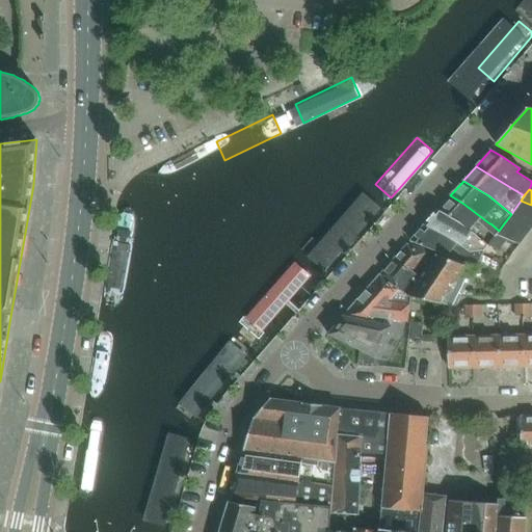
[(463,204),(450,195),(437,210),(459,222),(470,232),(477,223),(495,237),(497,235),(499,231),(490,223),(489,223),(463,204)]
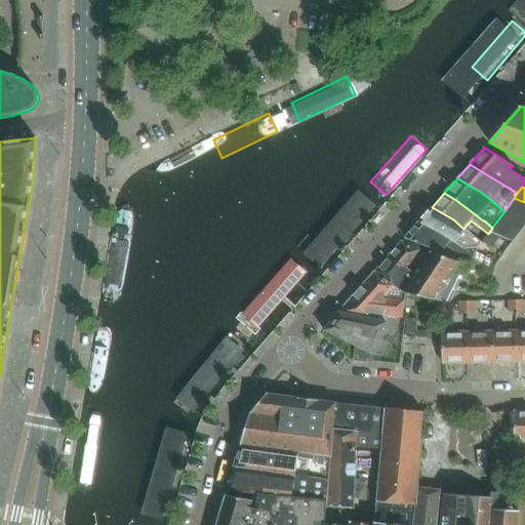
[(524,217),(524,202),(514,198),(506,209),(524,217)]
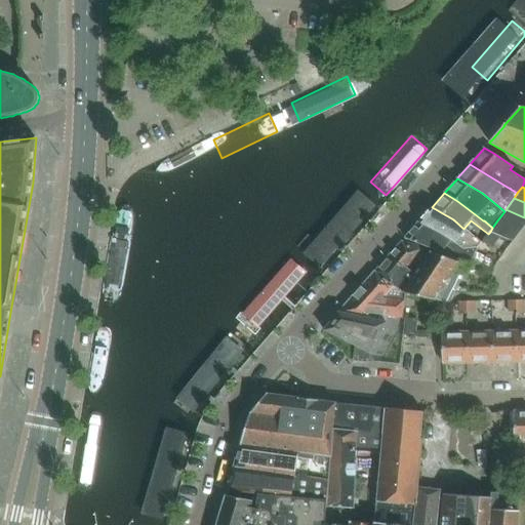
[(349,207),(308,253),(323,267),(364,220),(349,207)]
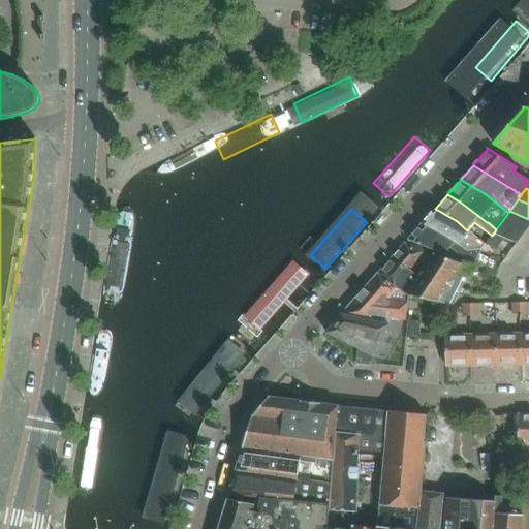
[(480,250),(485,245),(479,241),(467,230),(457,221),(435,209),(423,223),(454,243),(466,251),(480,250)]
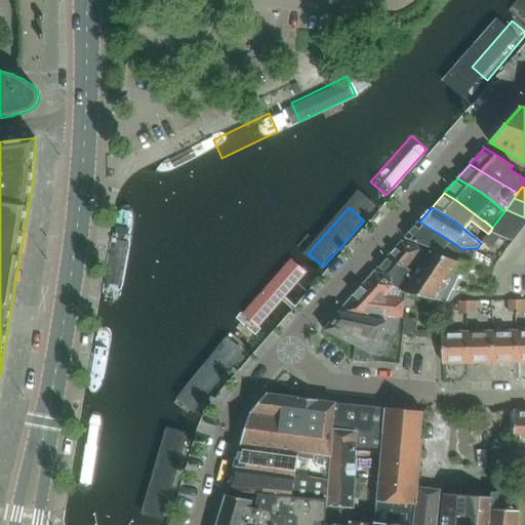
[(128,273),(137,212),(118,209),(108,270),(128,273)]
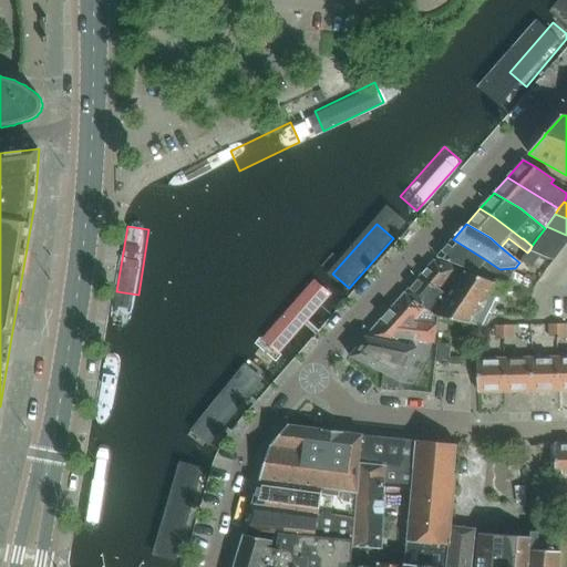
[(563,249),(566,243),(566,235),(546,226),(545,228),(537,238),(563,249)]
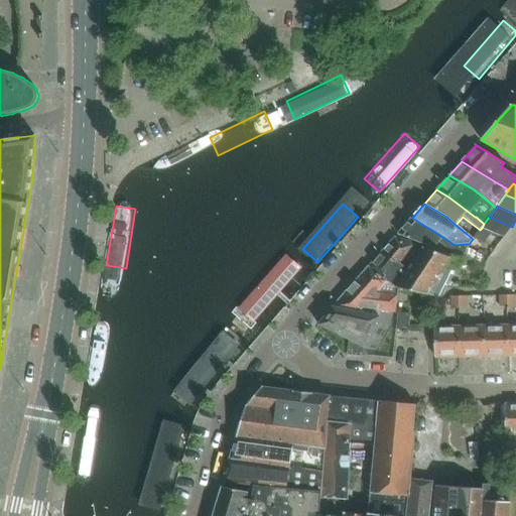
[(504,238),(512,227),(489,217),(484,224),(482,228),(492,232),(504,238)]
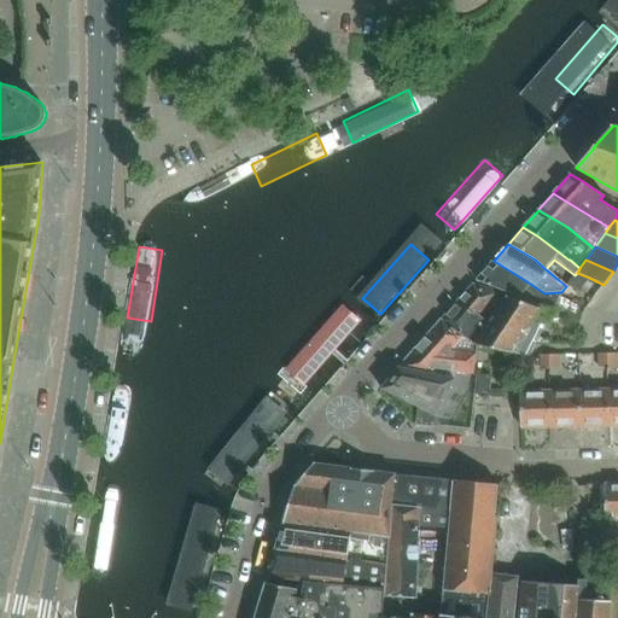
[(519,297),(554,309),(561,292),(544,293),(530,284),(494,261),(477,280),(519,297)]
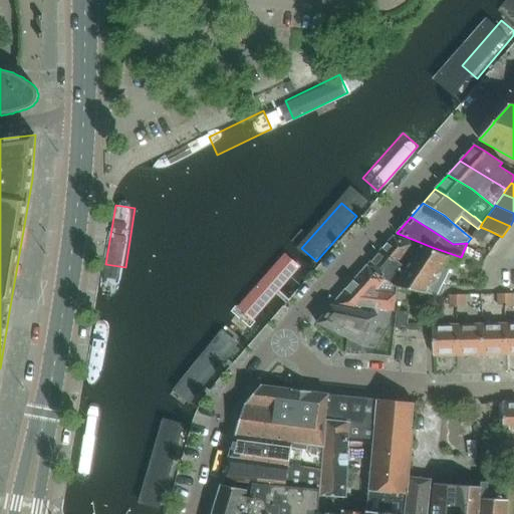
[(478,229),(471,237),(481,243),(484,239),(490,231),(480,227),(478,229)]
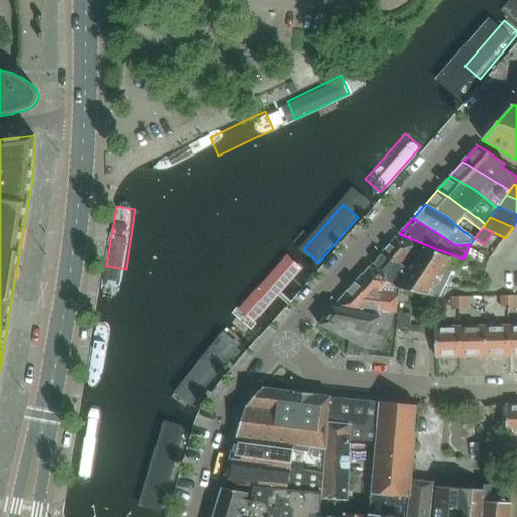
[(391,256),(407,271),(418,253),(416,249),(418,245),(404,240),(396,238),(381,254),(387,261),(391,256)]
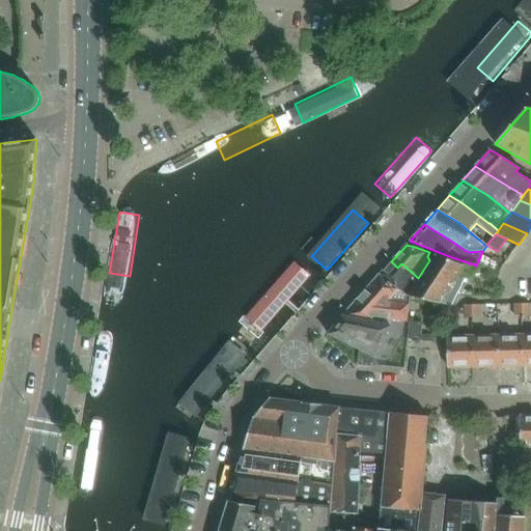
[(454,306),(459,296),(468,280),(474,270),(434,254),(429,260),(418,278),(412,285),(406,295),(404,296),(406,297),(407,296),(410,297),(454,306)]
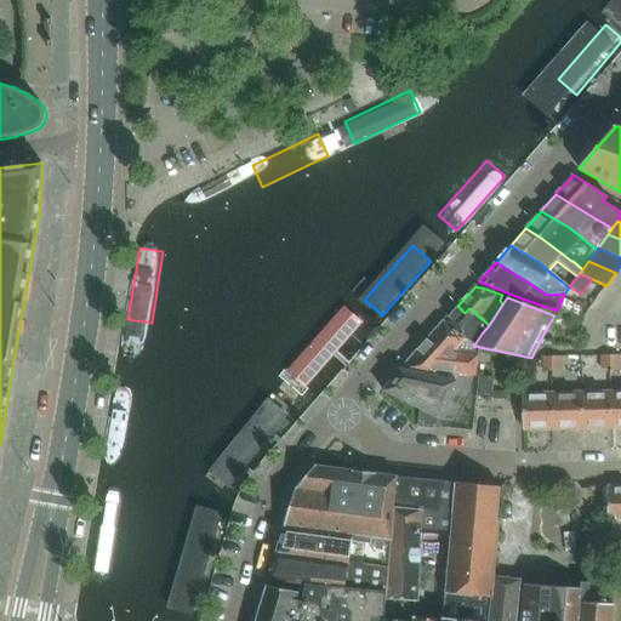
[(465,313),(457,306),(444,322),(465,340),(474,345),(482,334),(489,325),(469,308),(465,313)]
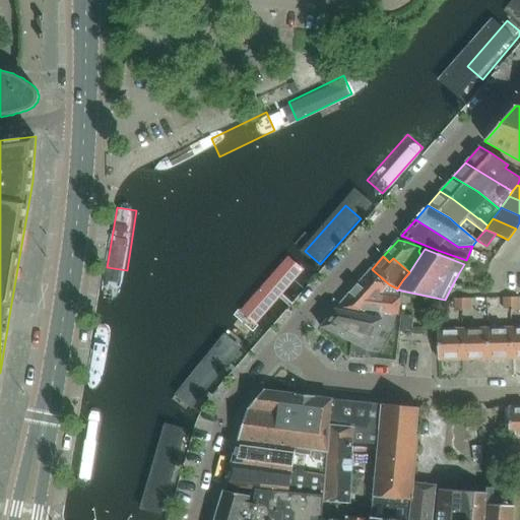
[(288,269),(249,315),(264,329),(304,282),(288,269)]
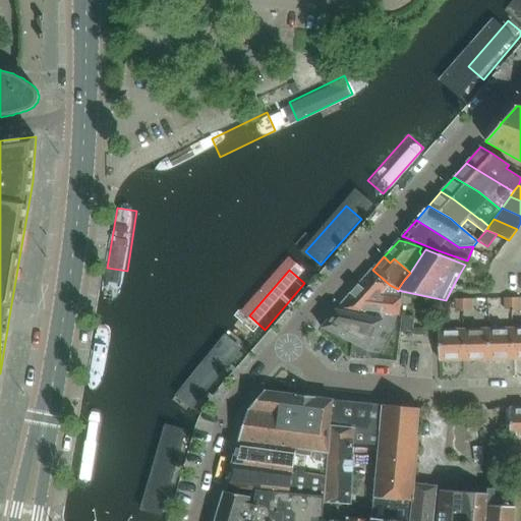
[(372,270),(336,310),(366,312),(399,315),(402,291),(399,290),(398,291),(397,290),(398,289),(390,285),(372,270)]
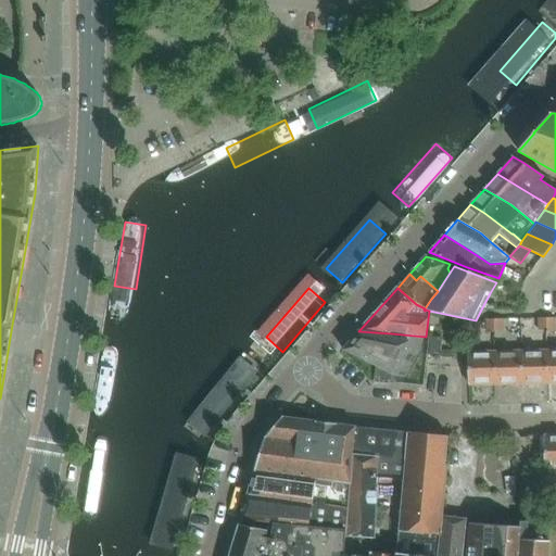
[(521,318),(522,331),(531,330),(531,318),(521,318)]
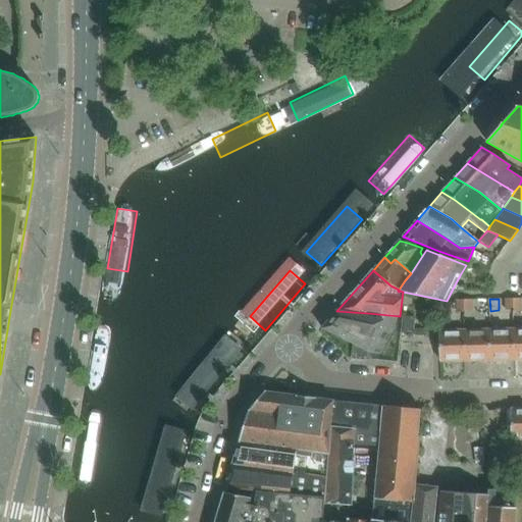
[(521,310),(520,299),(513,299),(513,310),(521,310)]
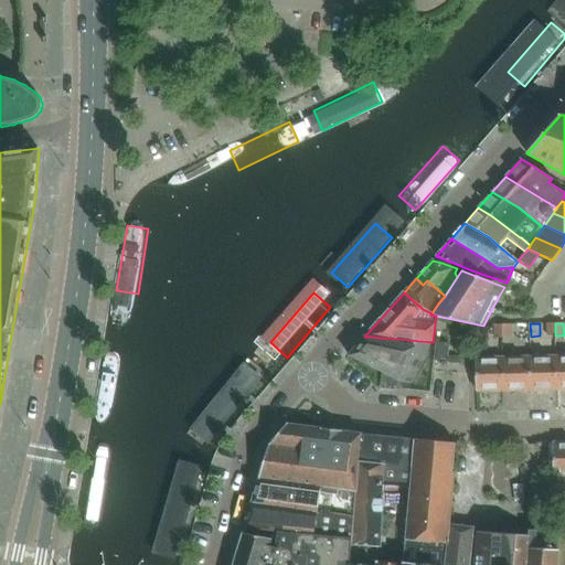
[(397,339),(364,337),(349,355),(382,371),(379,388),(396,390),(397,381),(415,347),(395,341),(397,339)]
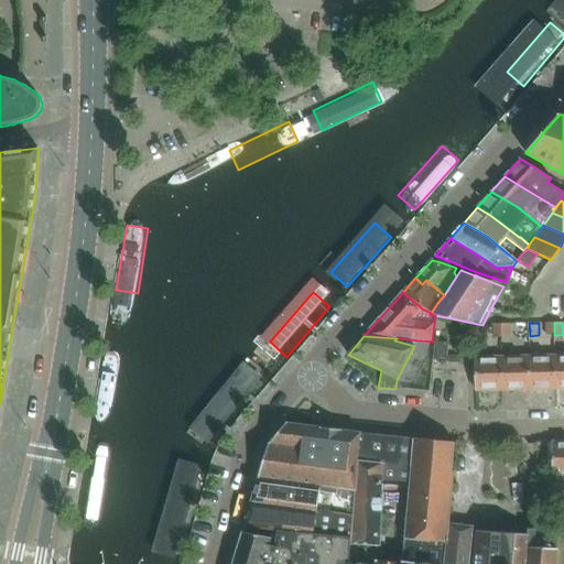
[(446,359),(448,345),(435,344),(434,358),(446,359)]
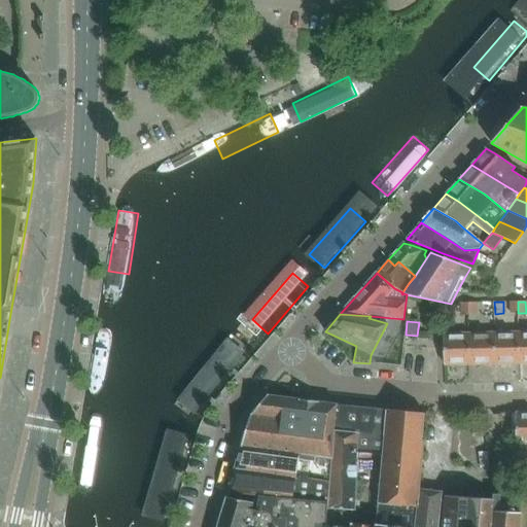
[(526,331),(518,332),(519,363),(526,362),(526,331)]
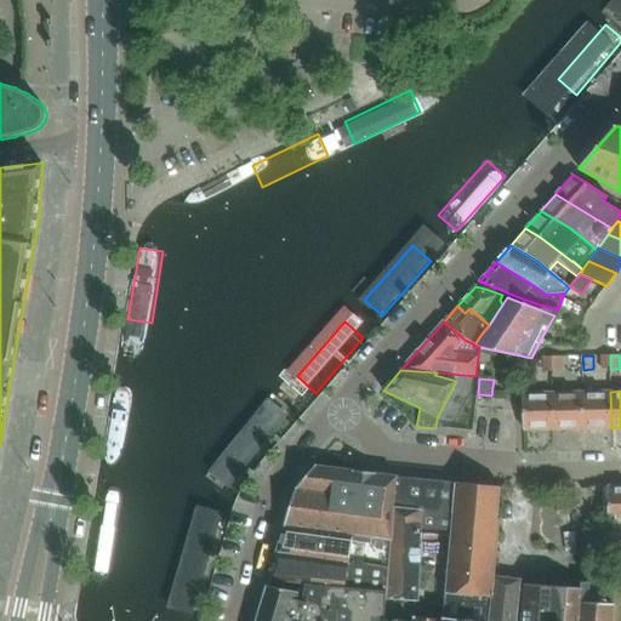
[(581,392),(552,393),(553,429),(582,428),(581,392)]
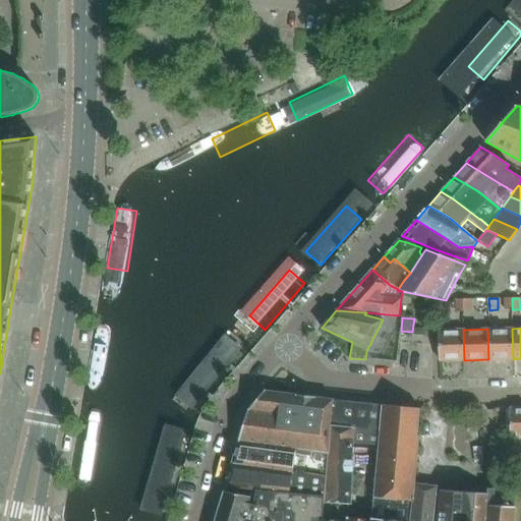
[(512,329),(487,329),(488,359),(513,359),(512,329)]
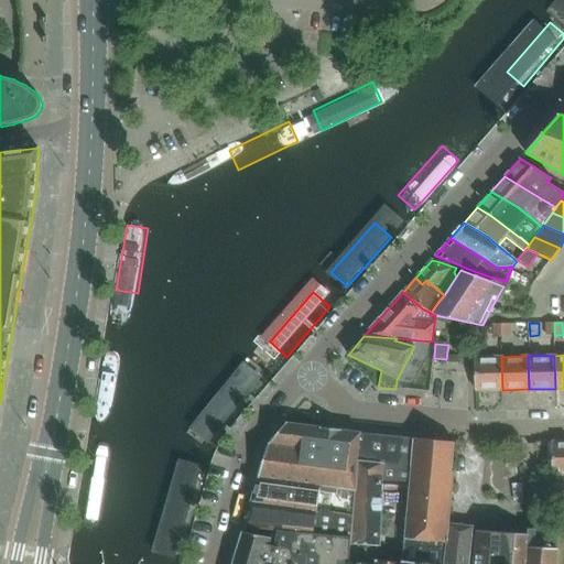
[(475,357),(475,379),(475,390),(502,390),(501,357),(475,357)]
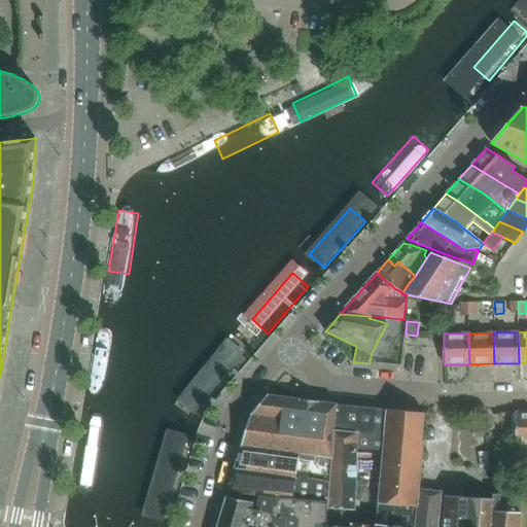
[(107,406),(117,345),(97,342),(86,402),(107,406)]
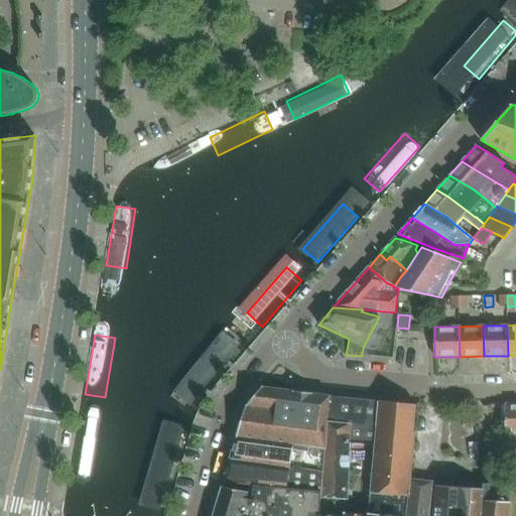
[(217,347),(177,392),(192,405),(232,360),(217,347)]
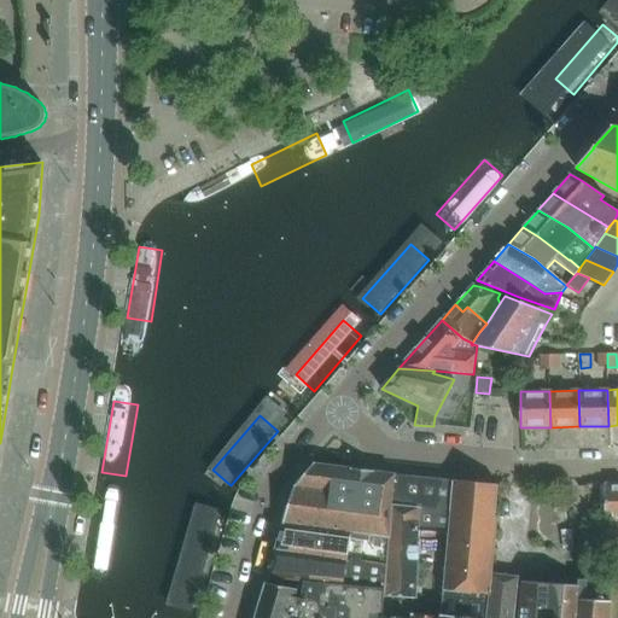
[(283,524),(390,535),(391,499),(394,474),(395,474),(373,471),(373,470),(351,466),(351,467),(319,462),(318,461),(295,485),(283,524)]
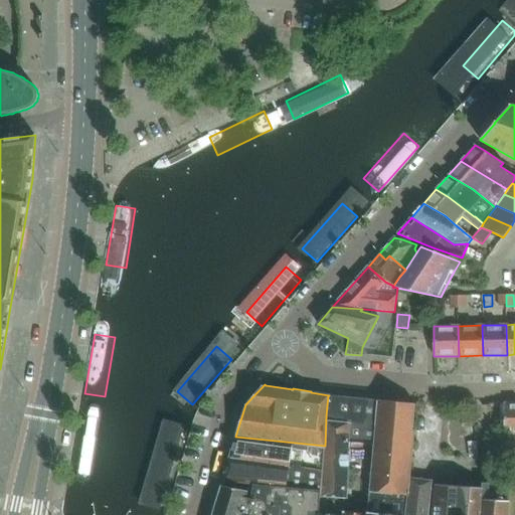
[(329,395),(328,395),(326,415),(325,446),(325,449),(324,449),(322,468),(320,491),(320,497),(346,499),(347,468),(349,468),(349,456),(348,455),(349,443),(373,445),(374,445),(379,400),(368,399),(368,400),(354,399),(354,398),(329,395)]
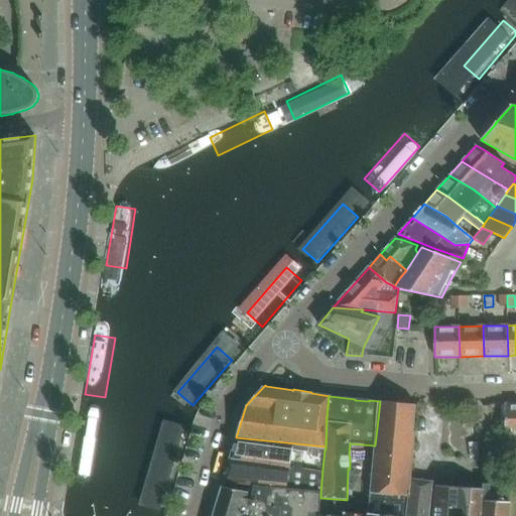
[(403,403),(403,404),(392,403),(392,402),(380,401),(375,445),(374,445),(370,491),(388,493),(387,494),(391,494),(391,493),(409,495),(410,480),(415,431),(413,431),(416,404),(403,403)]
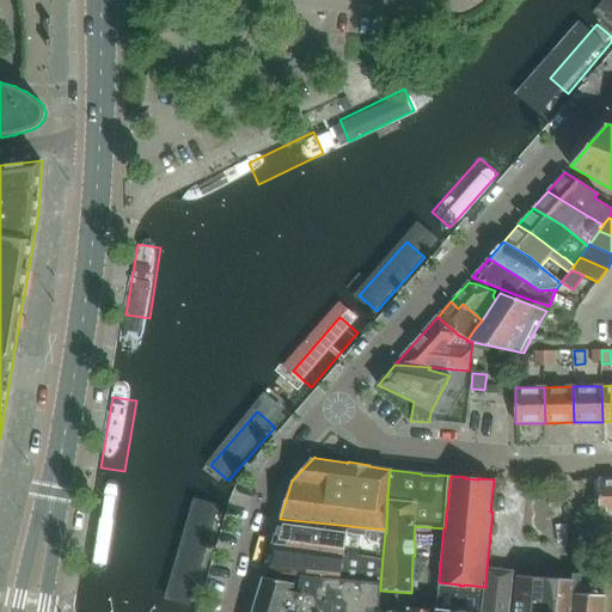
[(611,478),(599,479),(599,481),(599,515),(611,514),(611,478)]
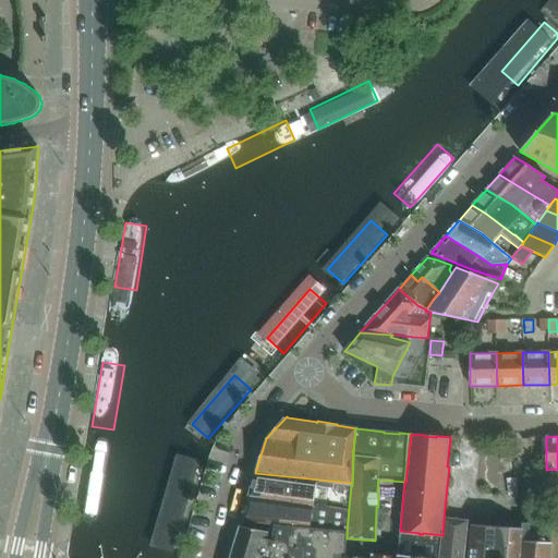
[(98,520),(109,456),(87,451),(77,517),(98,520)]
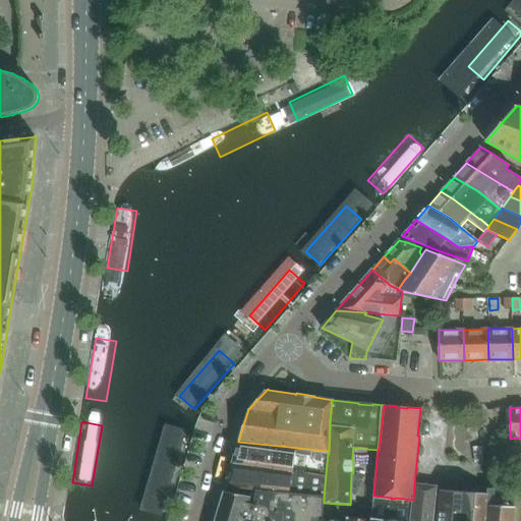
[(168,504),(185,445),(165,440),(149,498),(168,504)]
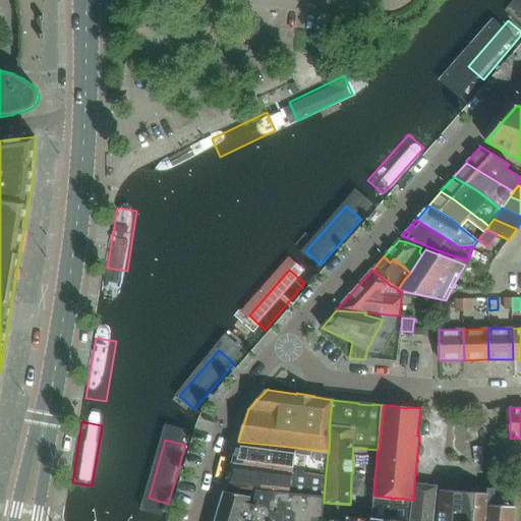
[(329,451),(238,442),(232,464),(326,473),(328,454),(329,454),(329,451)]
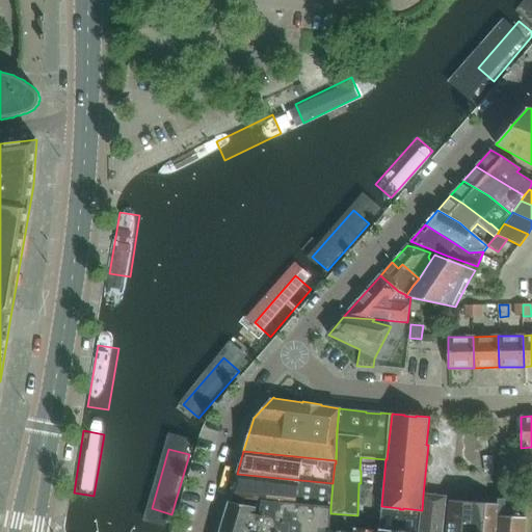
[(483,457),(484,473),(494,472),(491,456),(483,457)]
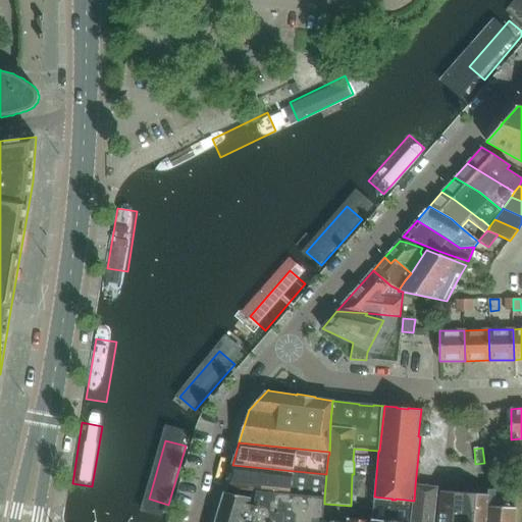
[(324,498),(326,474),(232,465),(226,487),(256,490),(324,498)]
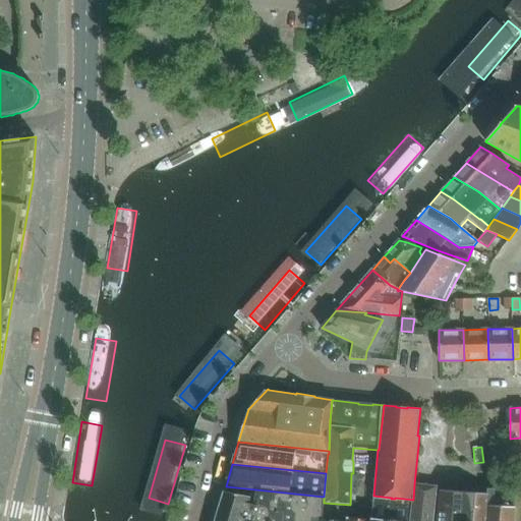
[(414,484),(413,500),(410,520),(432,520),(438,486),(414,484)]
